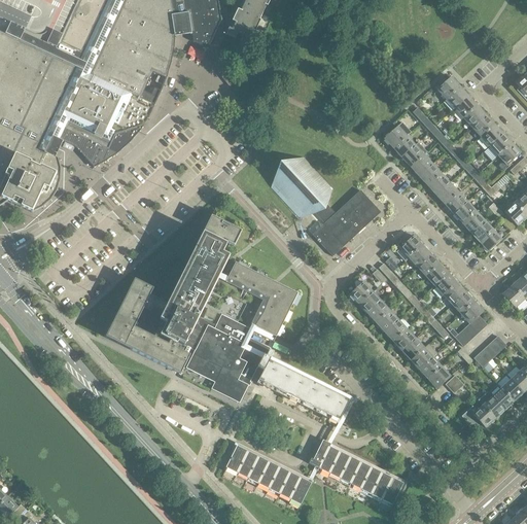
[(0,0),(0,203),(7,199),(10,200),(11,201),(21,205),(32,210),(42,205),(50,198),(57,188),(61,177),(61,166),(58,154),(56,153),(62,140),(63,139),(75,145),(86,156),(94,166),(103,161),(117,151),(130,140),(140,129),(148,116),(154,103),(161,89),(154,85),(151,93),(144,90),(152,70),(166,76),(167,75),(171,61),(174,45),(175,35),(191,33),(192,39),(208,46),(221,19),(220,11),(219,9),(218,0),(0,0)]
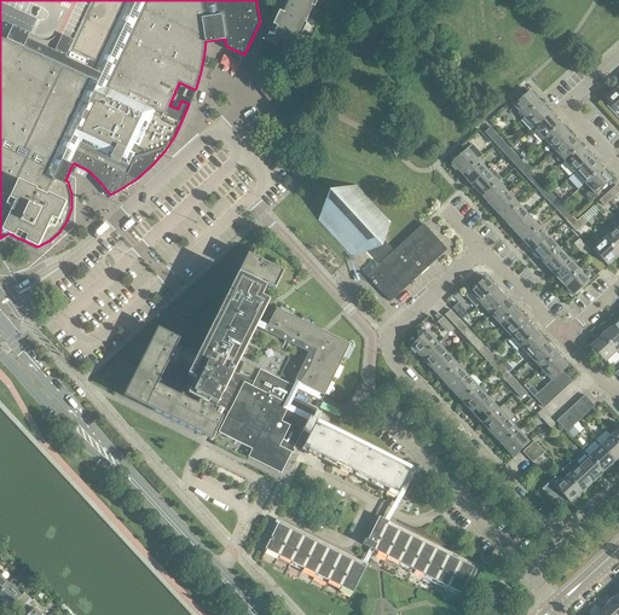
[(282,0),(265,36),(276,42),(279,36),(294,42),(313,0),(282,0)]
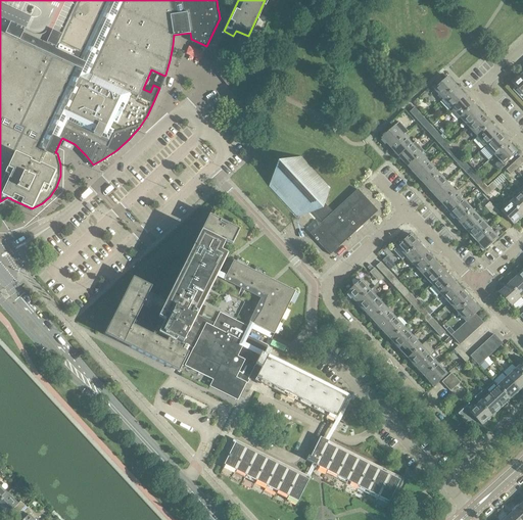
[(186,49),(201,56),(204,48),(190,42),(186,49)]
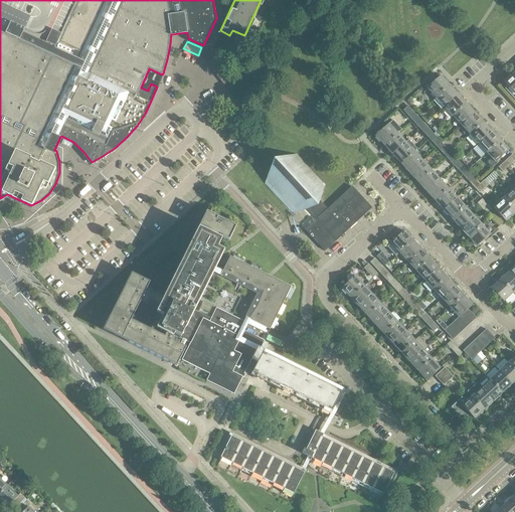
[(227,77),(216,64),(213,66),(224,80),(227,77)]
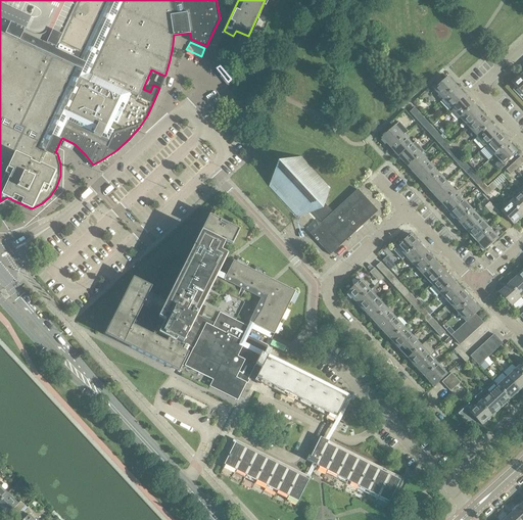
[(522,74),(521,72),(512,81),(515,85),(512,87),(522,98),(522,74)]
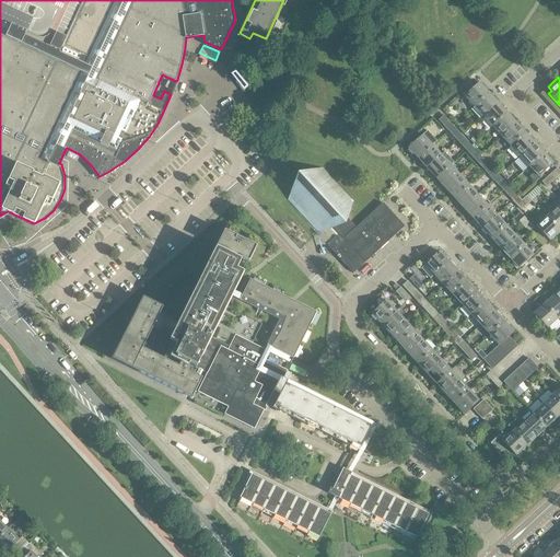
[(464,93),(474,103),(488,90),(479,80),(464,93)]
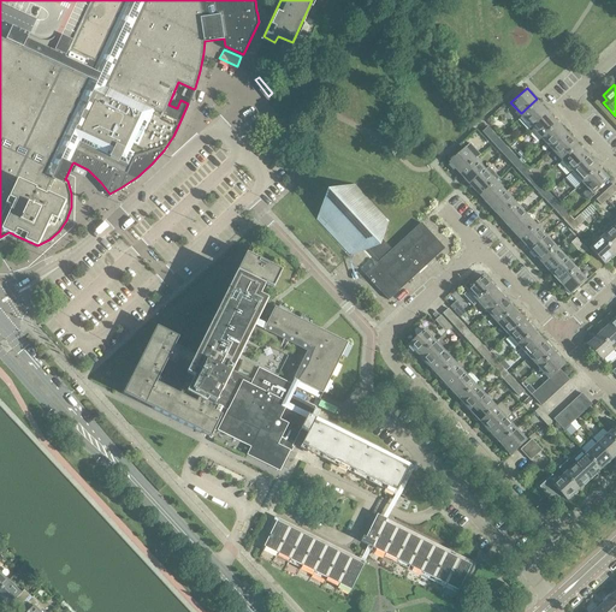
[(546,110),(537,99),(521,113),(531,124),(546,110)]
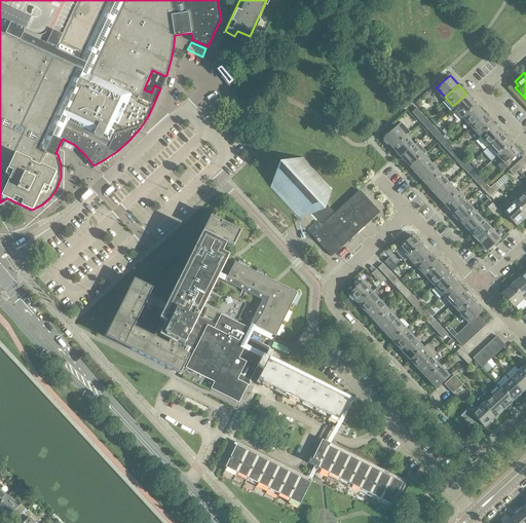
[(476,103),(466,94),(453,106),(462,116),(476,103)]
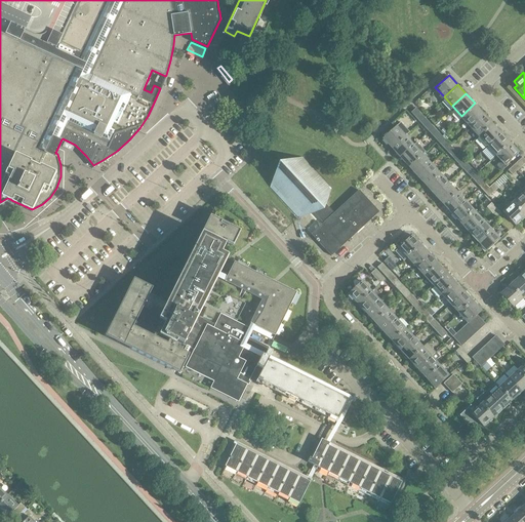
[(483,113),(475,103),(461,116),(470,125),(483,113)]
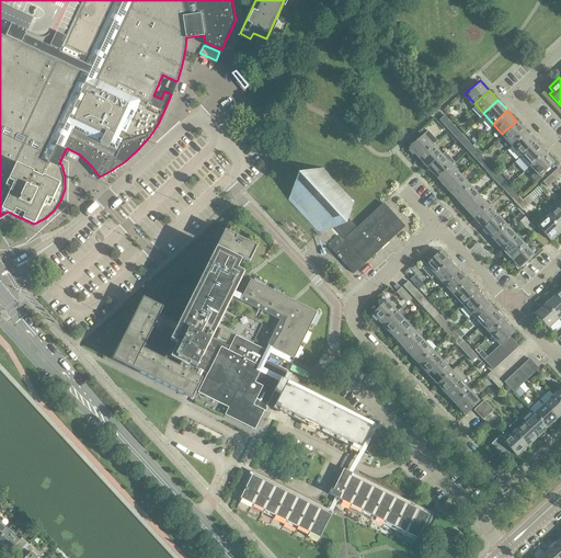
[(449,118),(444,113),(439,117),(444,123),(449,118)]
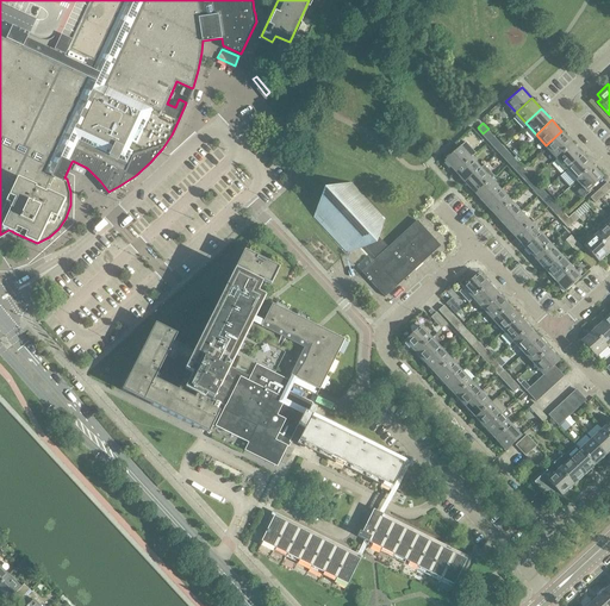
[(493,135),(489,129),(483,133),(489,139),(493,135)]
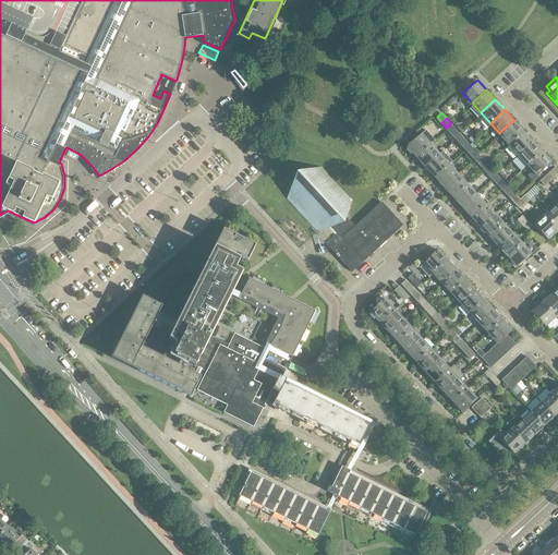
[(523,130),(513,120),(499,133),(509,143),(523,130)]
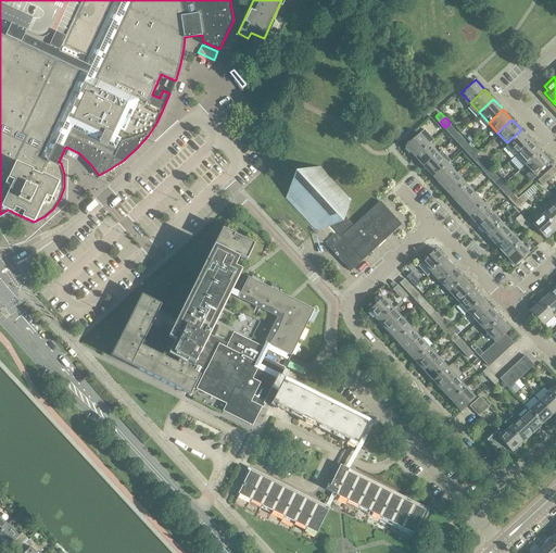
[(455,127),(450,123),(445,127),(450,132),(455,127)]
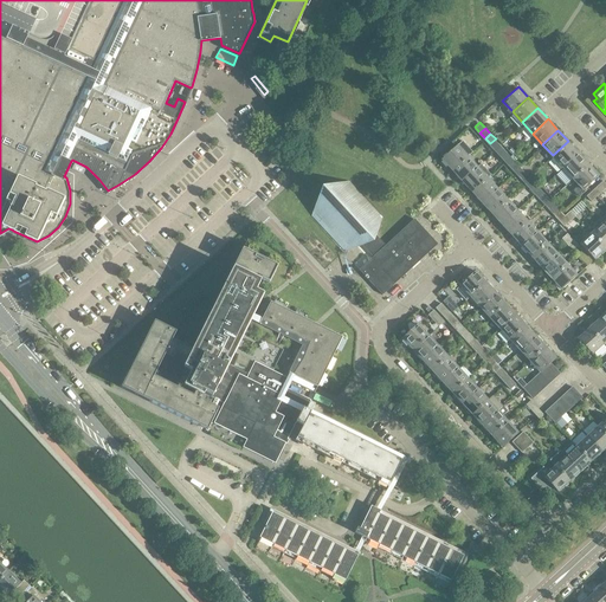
[(452,167),(466,154),(471,149),(462,138),(442,157),(447,164),(449,163),(452,167)]
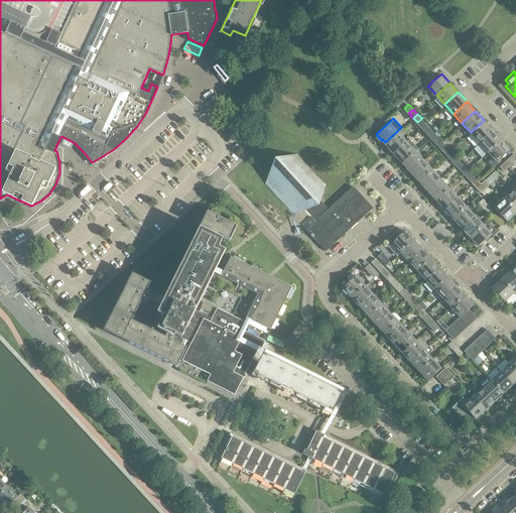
[(421,127),(426,123),(422,118),(417,122),(421,127)]
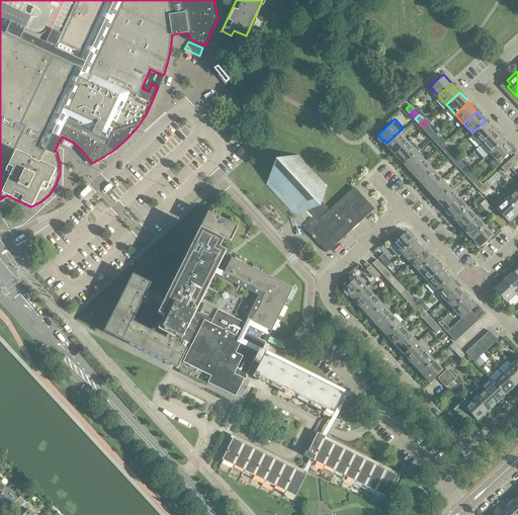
[(494,130),(486,120),(472,133),(481,142),(494,130)]
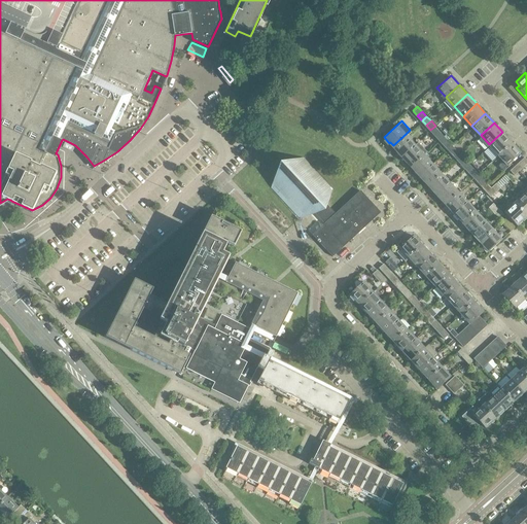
[(434,134),(440,130),(435,126),(430,130),(434,134)]
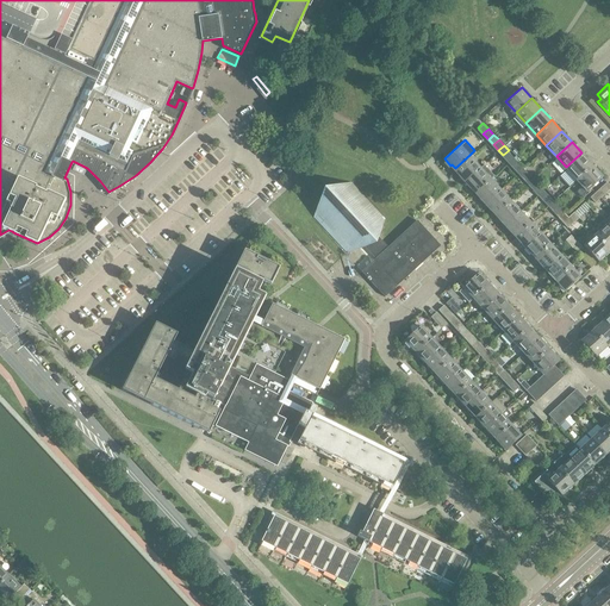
[(514,156),(509,150),(503,155),(508,161),(514,156)]
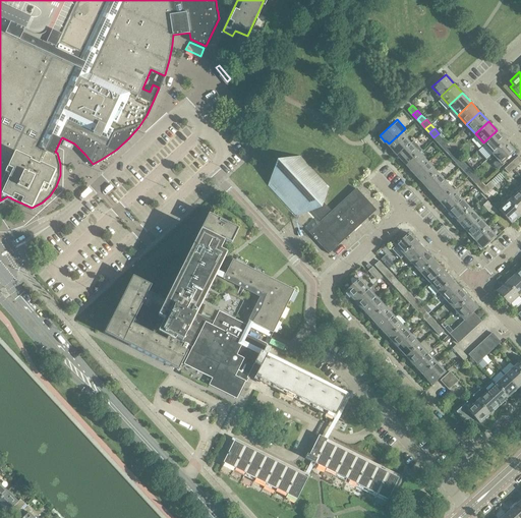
[(506,139),(497,130),(483,142),(493,152),(506,139)]
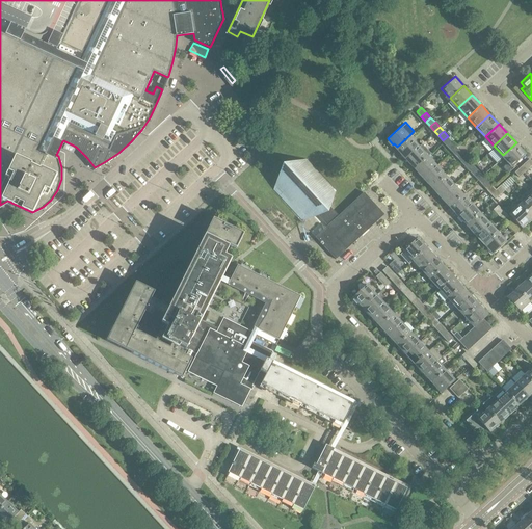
[(405,157),(419,144),(409,135),(397,147),(400,150),(399,151),(405,157)]
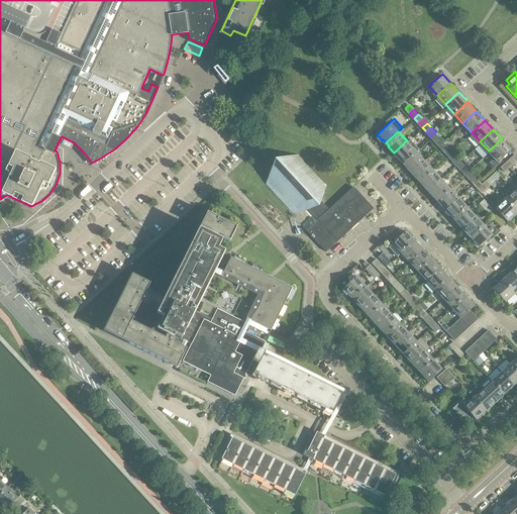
[(435,140),(439,136),(435,132),(430,136),(435,140)]
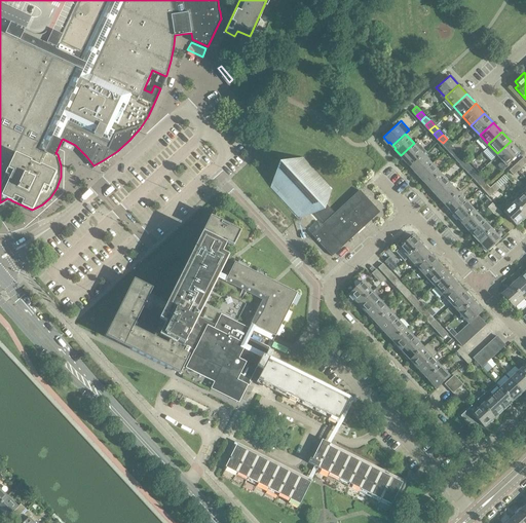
[(447,148),(451,144),(447,139),(443,143),(447,148)]
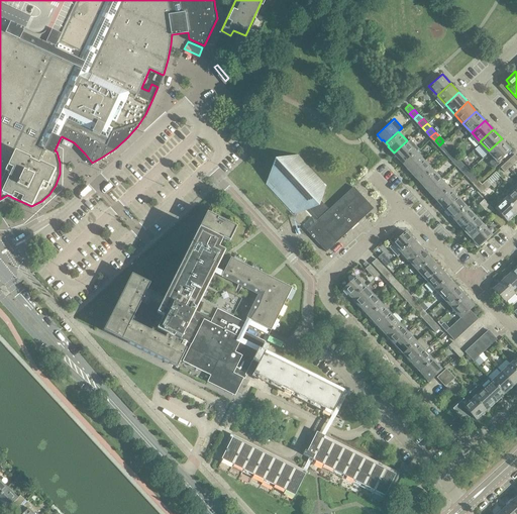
[(407,140),(394,152),(399,159),(400,158),(403,161),(415,149),(418,146),(415,142),(410,137),(407,140)]
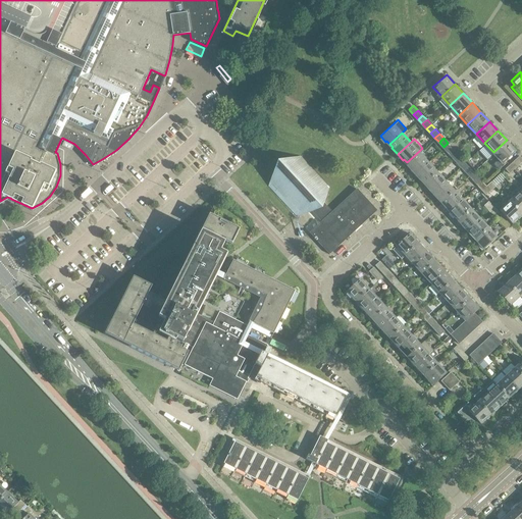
[(515,149),(507,140),(493,152),(498,157),(493,161),(499,167),(504,162),(502,161),(515,149)]
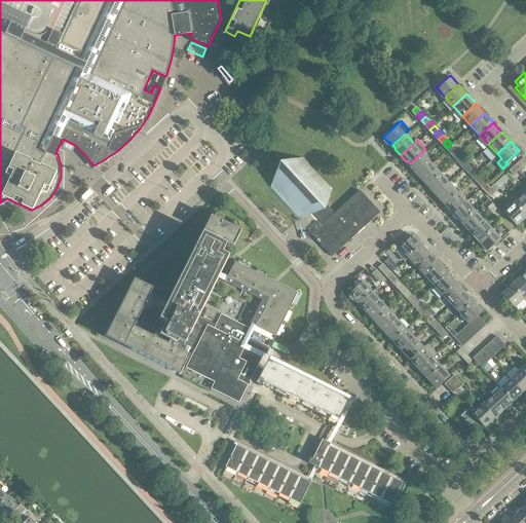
[(456,149),(451,144),(447,148),(451,153),(456,149)]
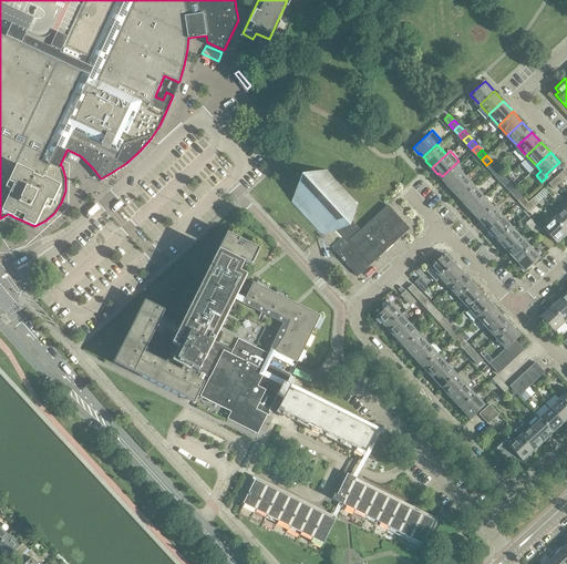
[(496,165),(492,161),(486,165),(491,170),(496,165)]
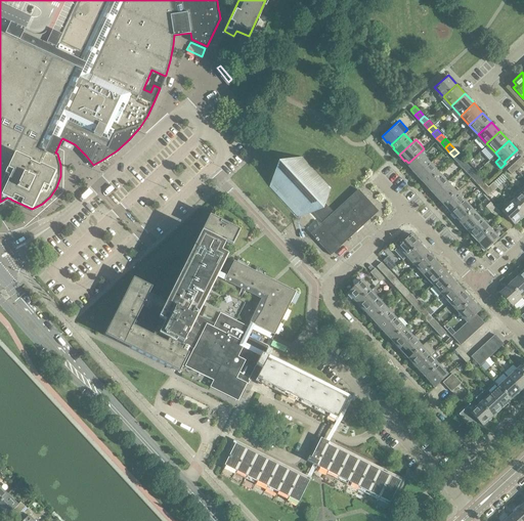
[(417,173),(429,161),(421,152),(408,163),(411,166),(410,167),(417,173)]
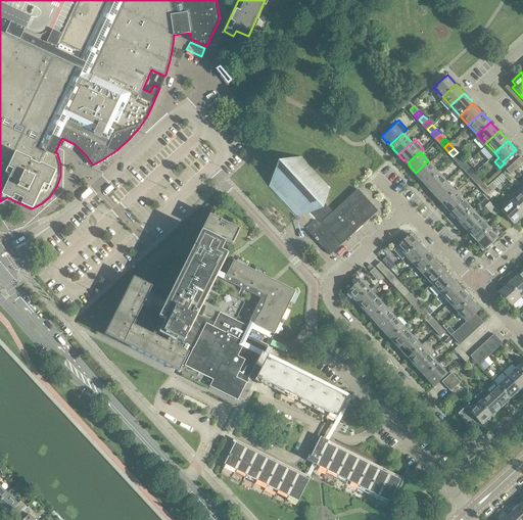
[(458,161),(462,157),(458,152),(453,156),(458,161)]
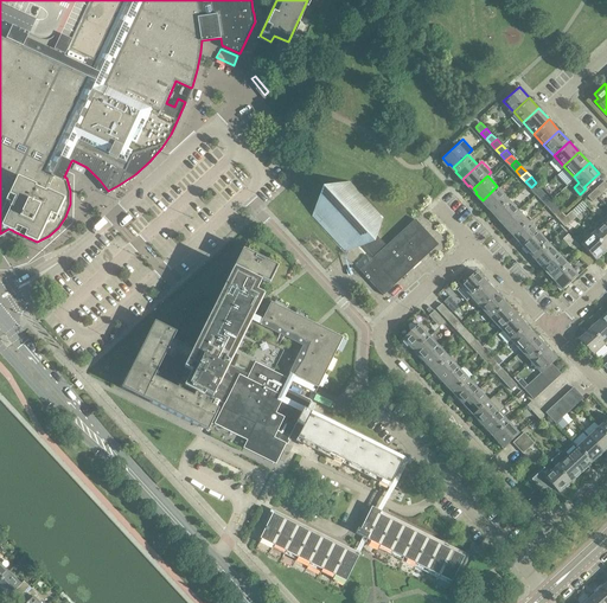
[(598,194),(606,185),(606,181),(604,179),(593,188),(598,194)]
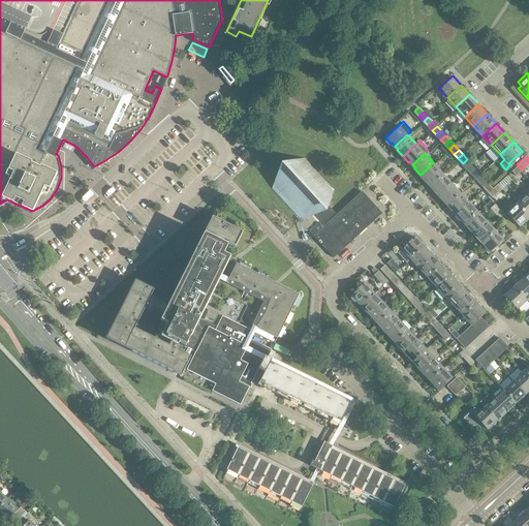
[(381,211),(362,189),(337,212),(325,200),(329,197),(328,195),(331,192),(330,191),(333,189),(304,157),(301,158),(296,160),(292,163),(290,161),(287,165),(285,163),(281,167),(282,168),(279,173),(280,174),(277,177),(278,179),(275,182),(275,183),(274,184),(303,216),(305,214),(306,215),(309,212),(311,213),(314,210),(315,212),(316,211),(325,221),(313,233),(333,255),(381,211)]
